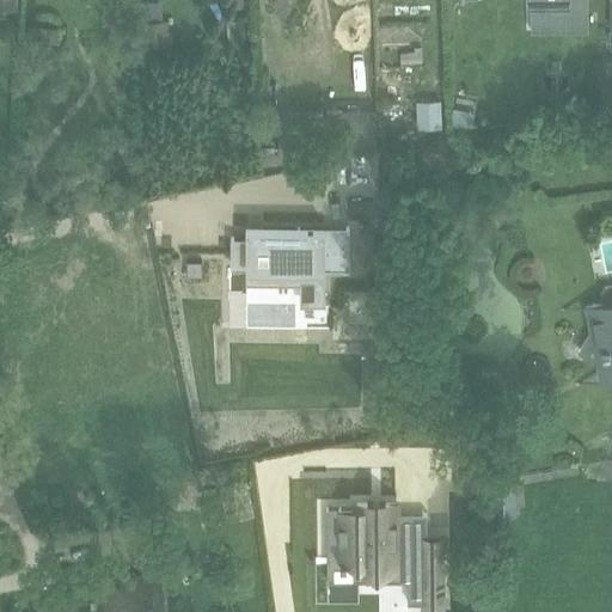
[(525,0),(526,2),(540,2),(540,19),(588,20),(587,0),(525,0)]
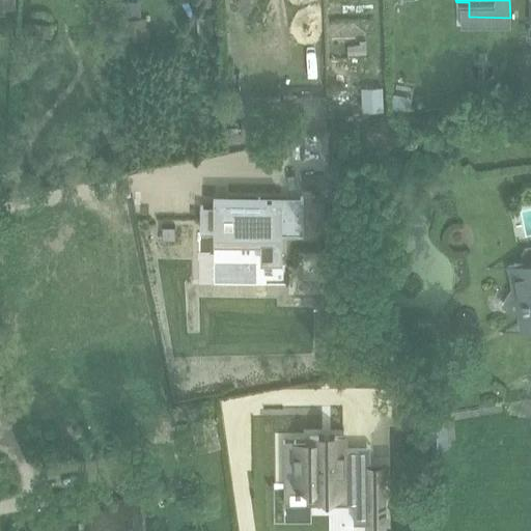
[(122,20),(123,42),(146,40),(146,19),(122,20)]
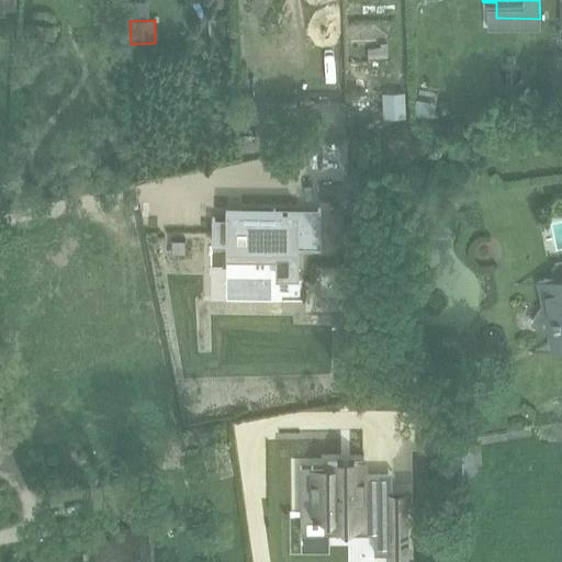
[(215,218),(212,218),(212,233),(212,242),(231,242),(231,255),(298,255),(298,246),(318,246),(318,247),(321,247),(321,208),(318,208),(318,209),(300,209),(242,209),(242,211),(243,211),(243,220),(215,220),(215,218)]
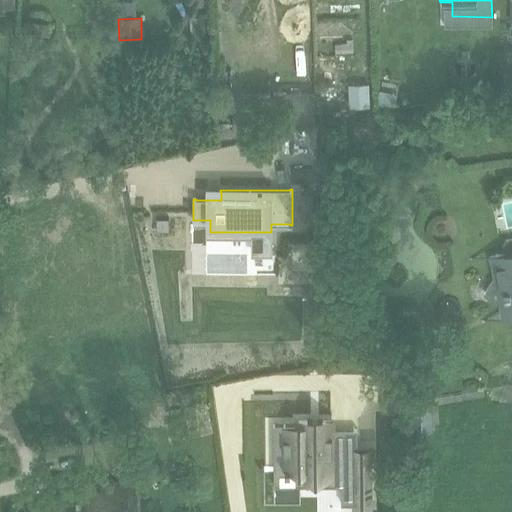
[(301,201),(300,201),(300,225),(313,225),(314,201),(313,201),(313,205),(301,205),(301,201)]
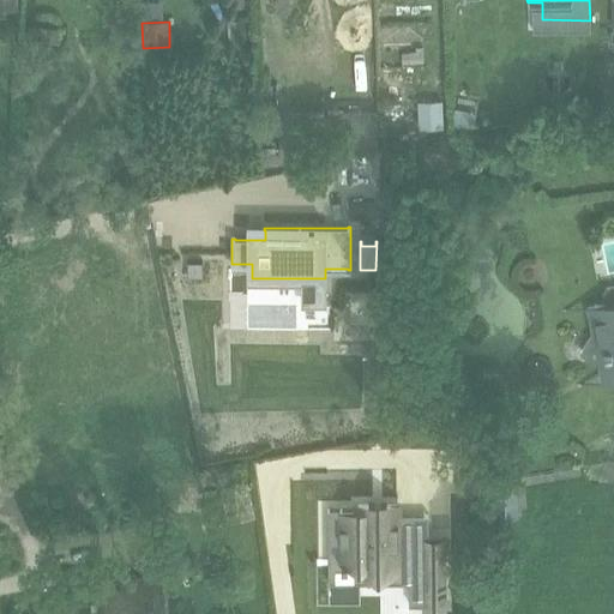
[(203,262),(187,262),(188,277),(203,276),(203,262)]
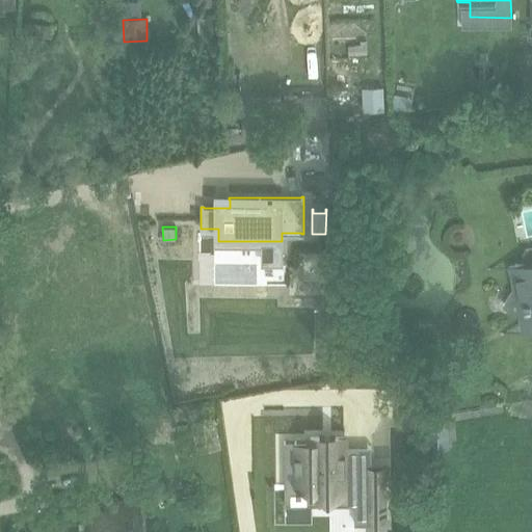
[(531,248),(526,250),(524,254),(526,264),(509,267),(509,268),(511,268),(515,291),(513,292),(504,307),(517,316),(519,317),(521,316),(523,328),(521,329),(521,330),(531,327),(531,248)]
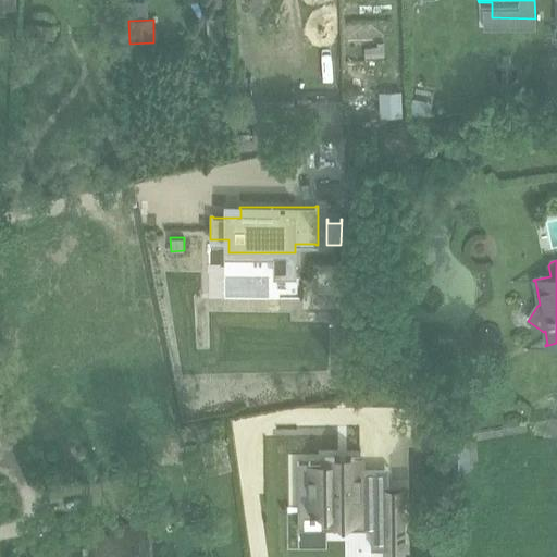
[(469,419),(444,419),(446,469),(452,469),(470,469),(469,419)]
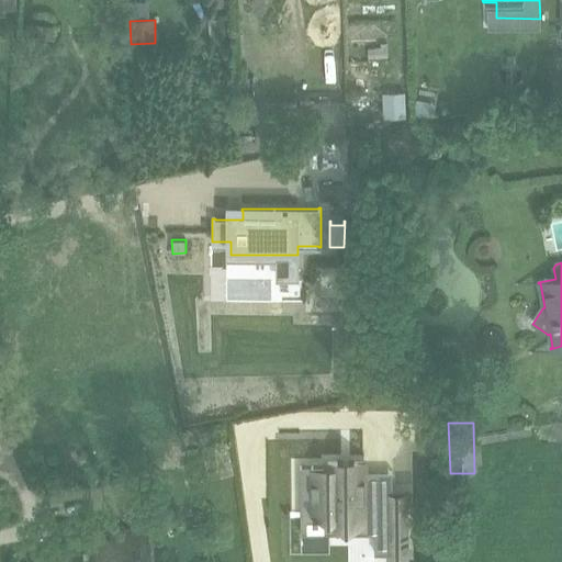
[(328,467),(300,467),(301,513),(328,513),(328,519),(374,518),(374,551),(390,551),(390,553),(407,553),(406,494),(363,494),(363,462),(328,462),(328,467)]
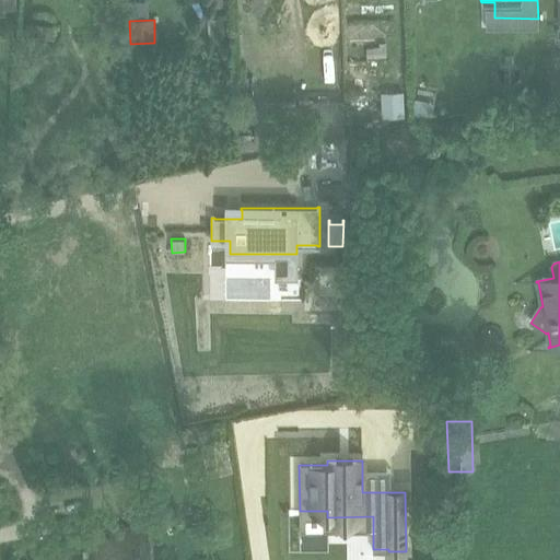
[(34,550),(35,559),(153,559),(151,547),(149,547),(144,526),(113,532),(113,527),(84,533),(85,539),(34,550)]
